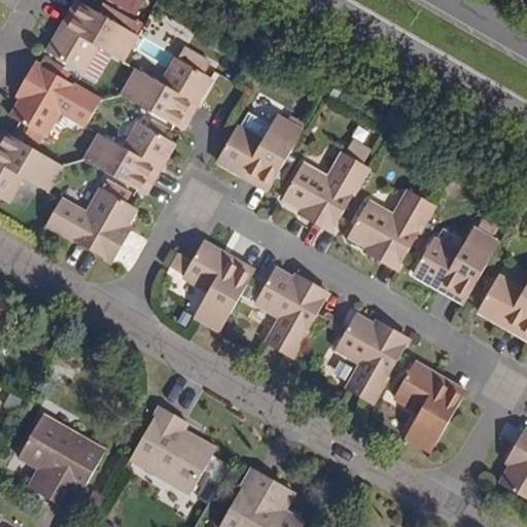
[(129,19),(106,6),(102,14),(96,10),(85,5),(79,1),(61,33),(59,31),(47,51),(81,71),(97,45),(123,60),(138,35),(131,31),(124,27),(129,19)]
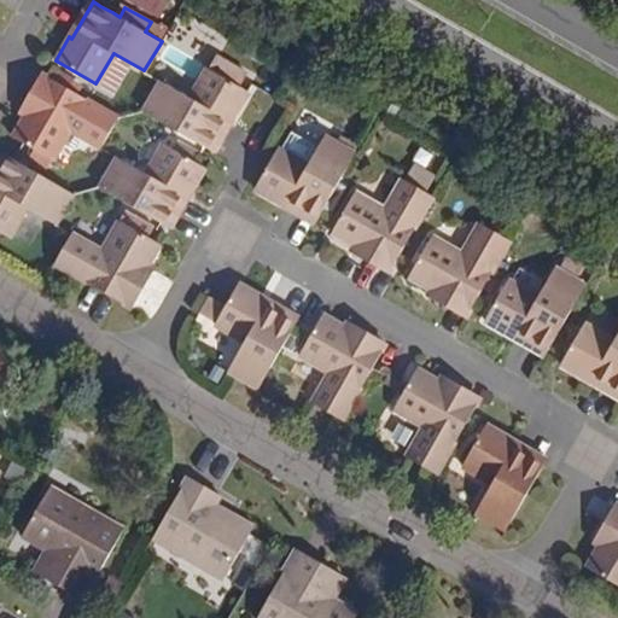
[(120,17),(124,7),(118,4),(112,12),(120,17)]
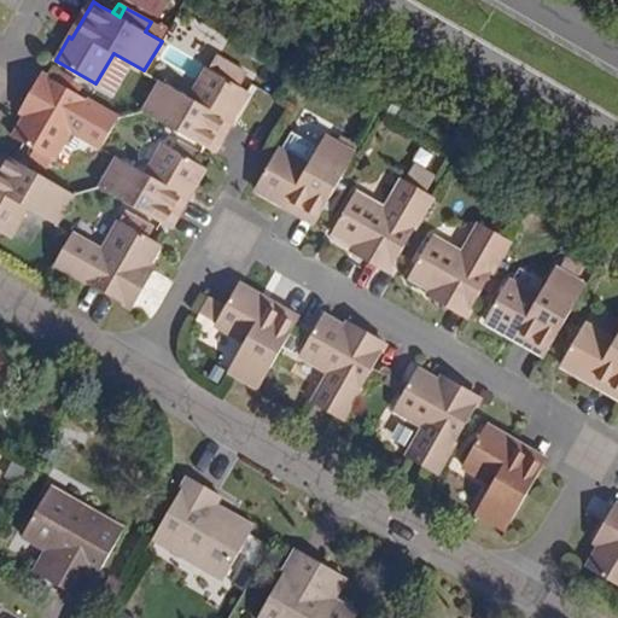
[(145,31),(153,36),(158,27),(151,22),(145,31)]
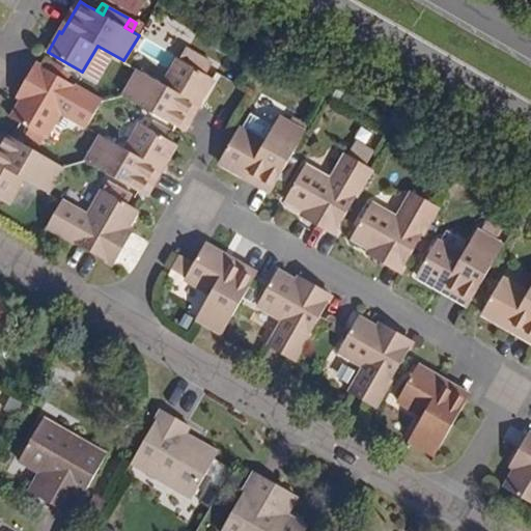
[(122,94),(174,123),(182,128),(199,95),(201,96),(213,76),(178,57),(163,83),(137,67),(122,94)]
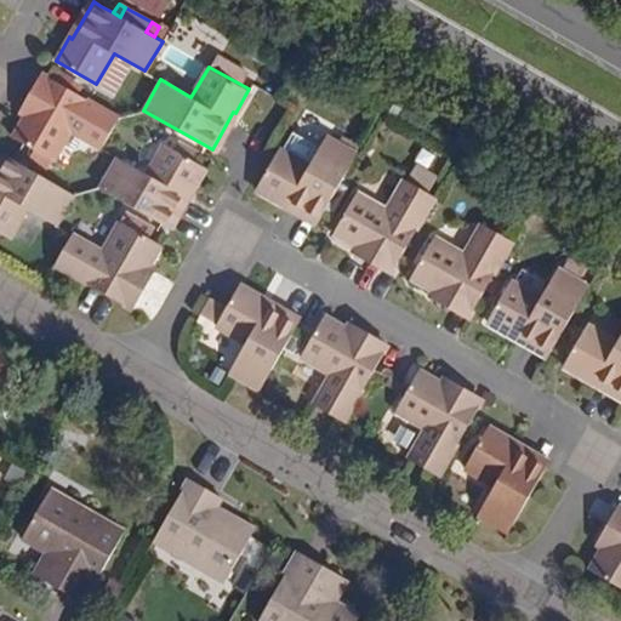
[(24,114),(47,75),(43,73),(21,112),(24,114)]
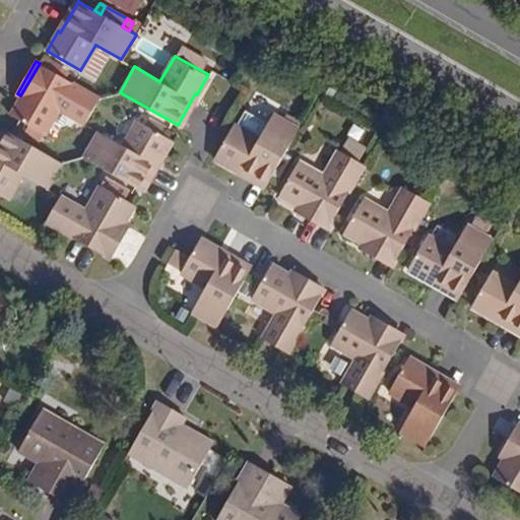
[(100,99),(40,63),(20,95),(10,115),(45,135),(59,109),(85,123),(100,99)]
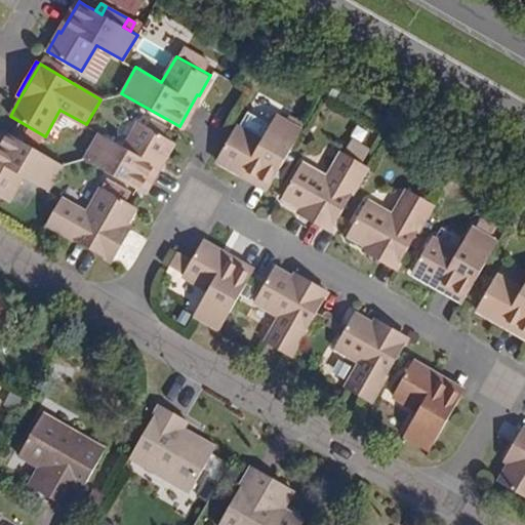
[(260,139),(270,124),(246,111),(238,127),(260,139)]
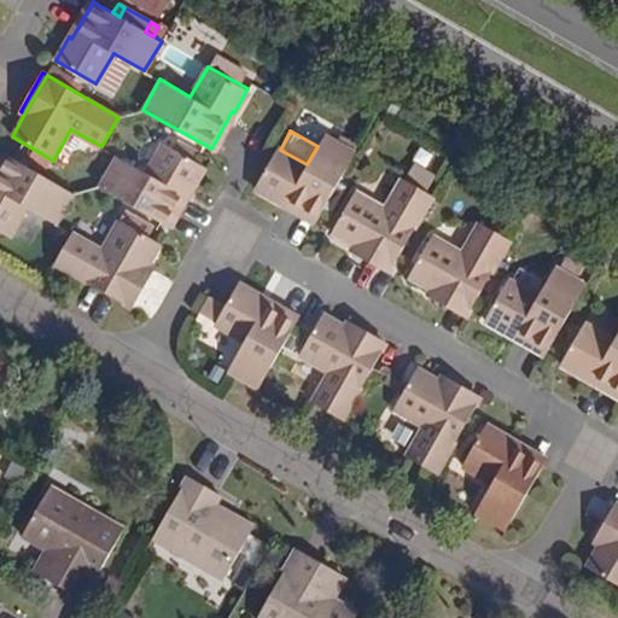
[(314,222),(355,151),(325,134),(318,146),(307,164),(280,150),(277,147),(254,188),(314,222)]
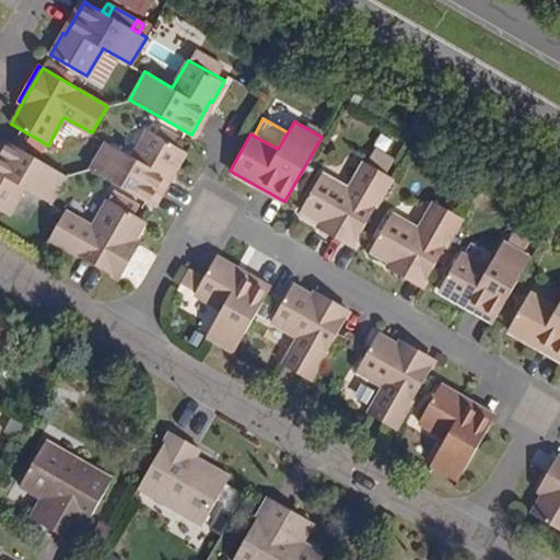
[(132,156),(105,141),(89,168),(151,202),(171,170),(173,172),(185,150),(148,130),(132,156)]
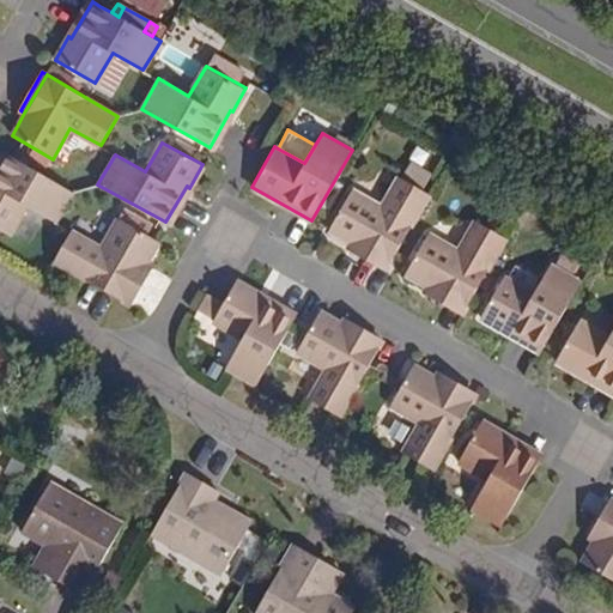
[(0,162),(0,230),(8,235),(25,205),(55,222),(73,193),(6,153),(0,162)]
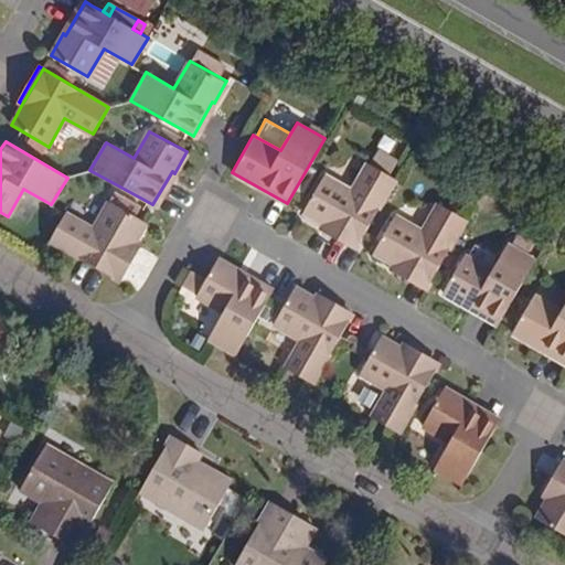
[(323,174),(308,202),(301,213),(322,224),(358,244),(395,179),(368,163),(351,191),(323,174)]
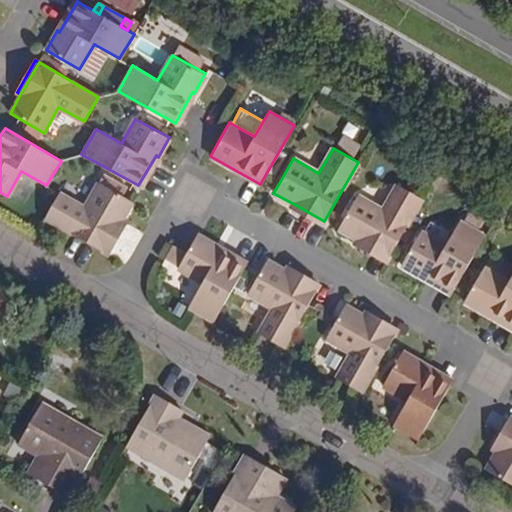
[(104,252),(122,219),(133,200),(99,182),(85,207),(59,192),(45,218),(104,252)]
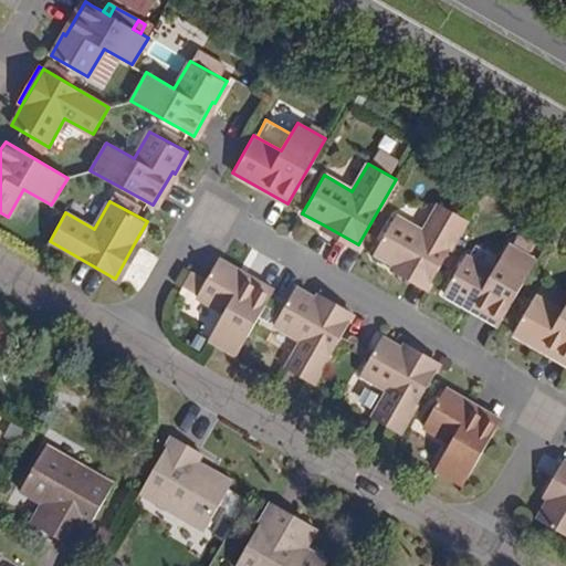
[(395,265),(429,285),(433,278),(467,220),(439,205),(423,232),(396,217),(374,254),(395,265)]
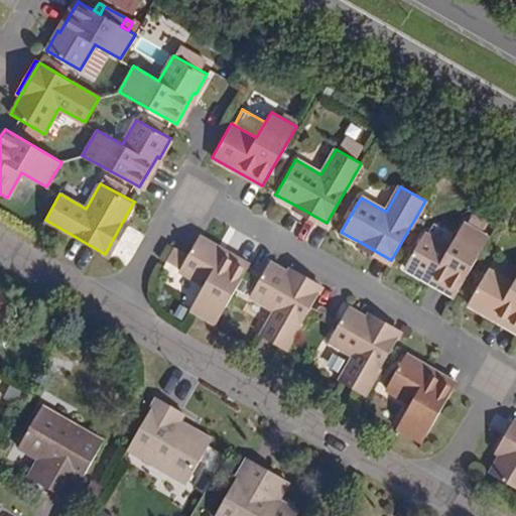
[(327,223),(294,205),(292,208),(325,226),(327,223)]
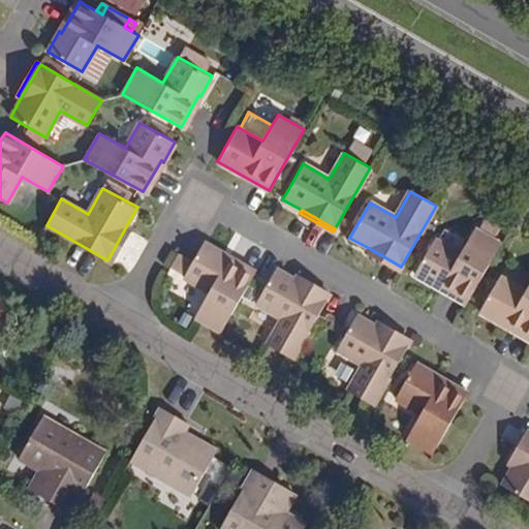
[(130,228),(126,226),(107,260),(112,262),(130,228)]
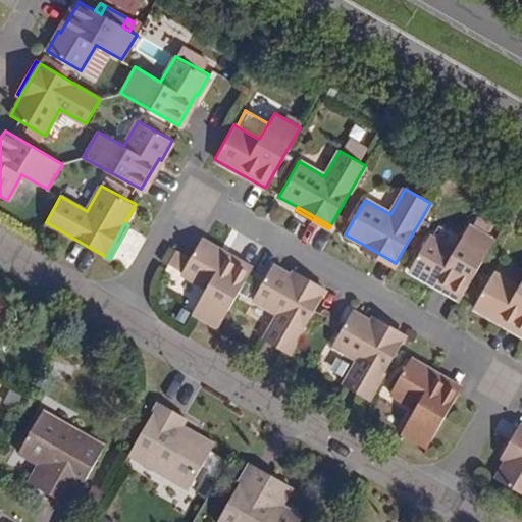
[(428,237),(408,271),(428,282),(429,280),(460,299),(493,241),(468,226),(453,252),(428,237)]
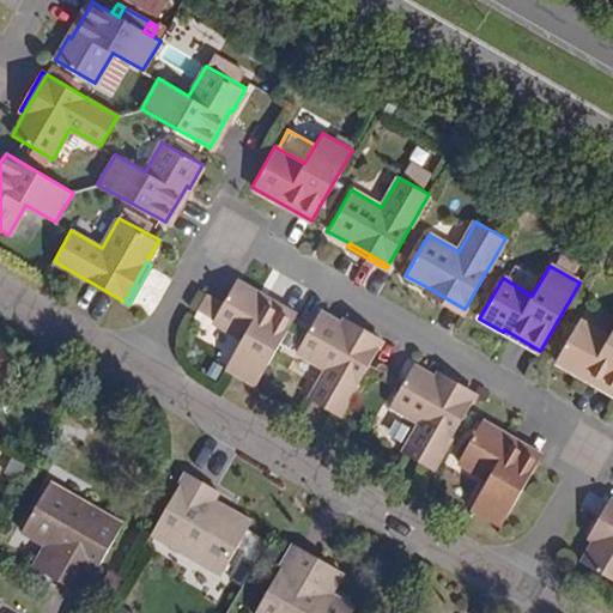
[(259,293),(236,279),(223,302),(207,293),(198,310),(214,319),(213,321),(243,338),(226,368),(256,386),(295,317),(258,296),(259,293)]
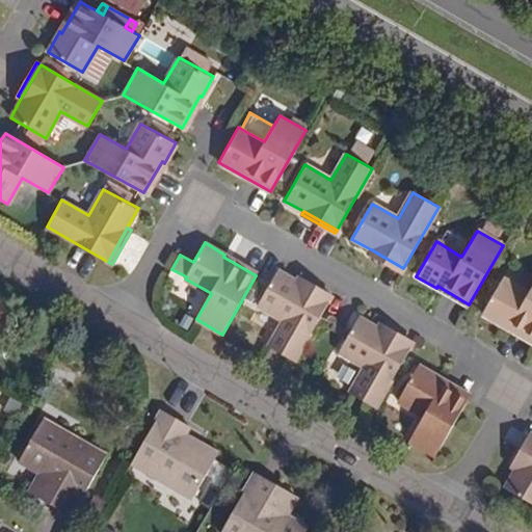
[(403,268),(371,249),(369,254),(401,271),(403,268)]
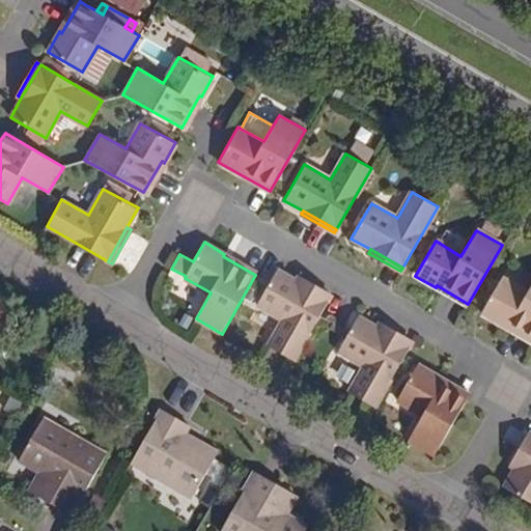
[(277,270),(257,305),(283,319),(268,345),(294,360),(329,300),(296,281),(277,270)]
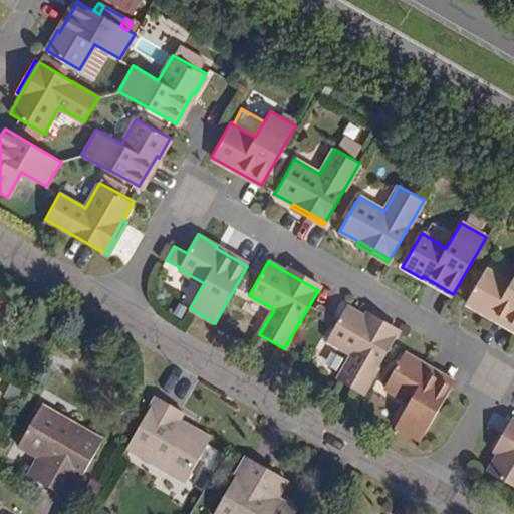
[(318,290),(320,287),(289,268),(286,272),(318,290)]
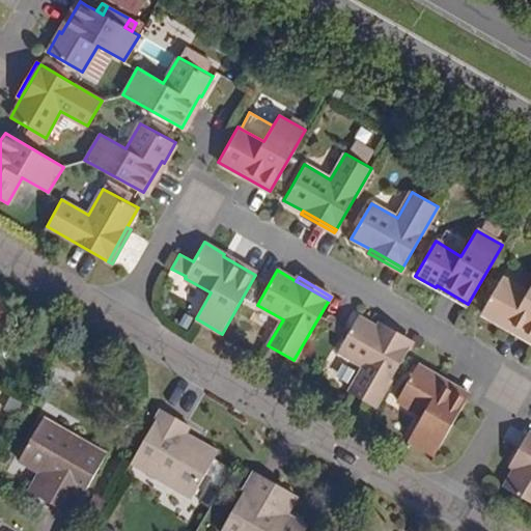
[(501,278),(481,312),(502,325),(503,322),(530,338),(530,285),(527,292),(501,278)]
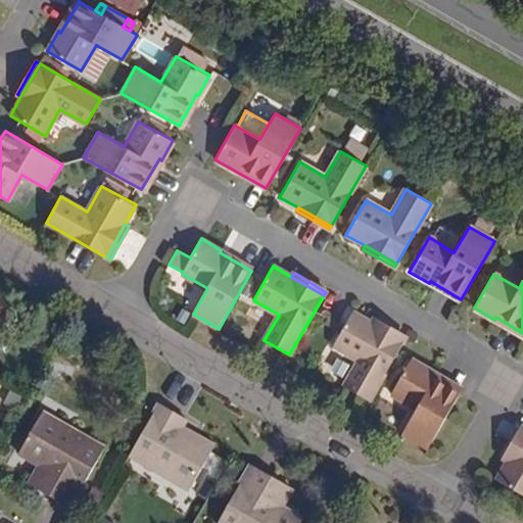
[(353,312),(333,345),(360,361),(344,386),(370,400),(403,341),(372,323),(353,312)]
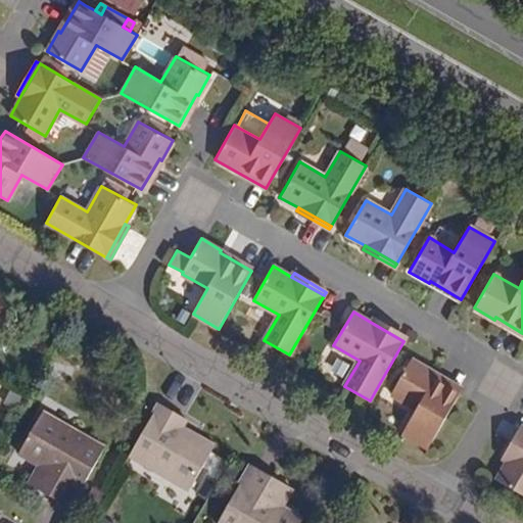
[(372,323),(403,341),(406,337),(374,319),(372,323)]
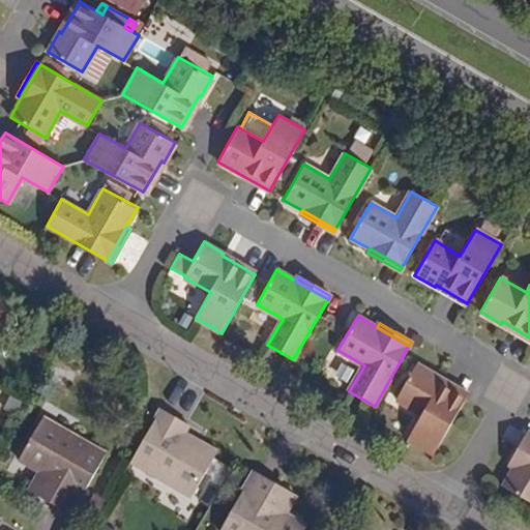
[(422,414),(407,440),(433,454),(467,395),(436,378),(437,375),(416,364),(396,399),(422,414)]
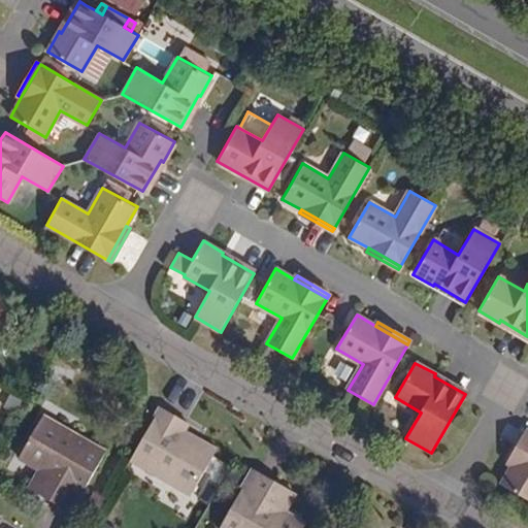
[(160,407),(156,415),(129,461),(191,496),(215,456),(182,437),(186,431),(190,425),(160,407)]
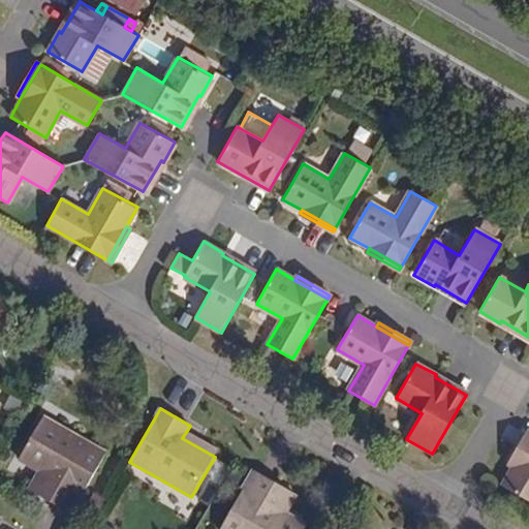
[(21,460),(40,471),(51,476),(40,495),(71,514),(106,454),(44,418),(21,460)]
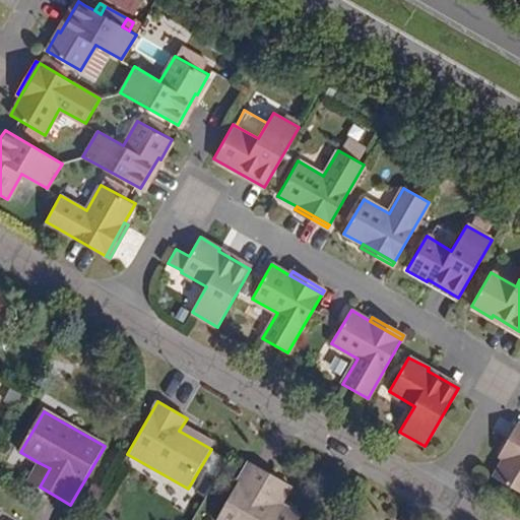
[(504,458),(519,429),(519,425),(518,424),(500,455),(504,458)]
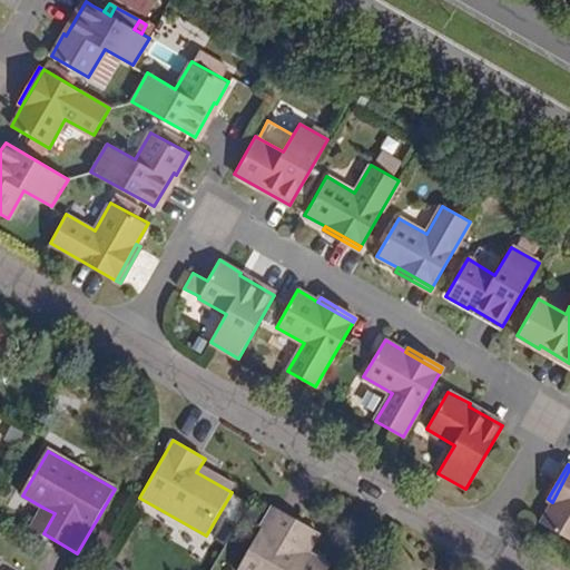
[(236,485),(218,475),(200,465),(196,472),(232,492),(236,485)]
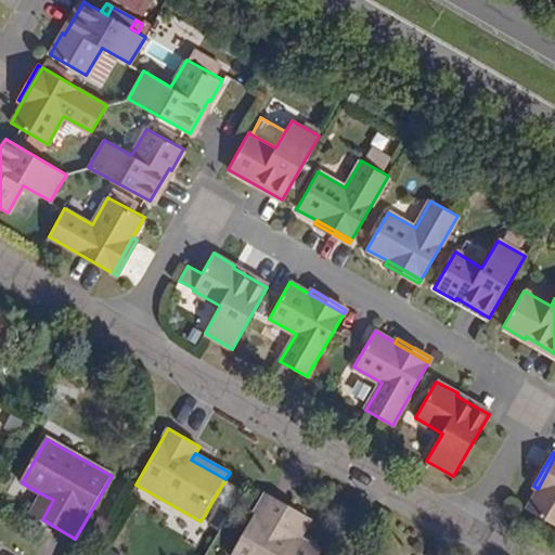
[(554,457),(538,489),(526,508),(554,525),(554,457)]
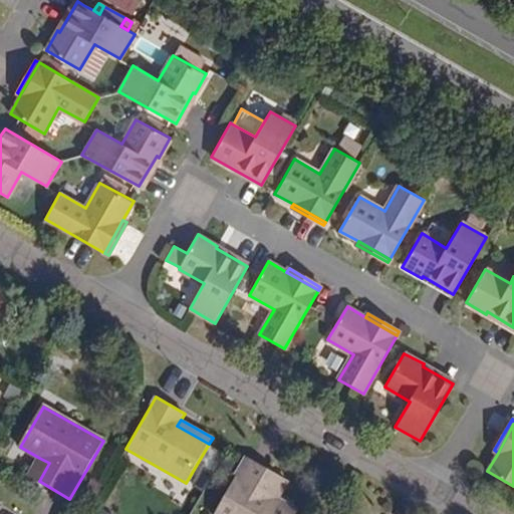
[(39,481),(49,463),(39,458),(30,475),(39,481)]
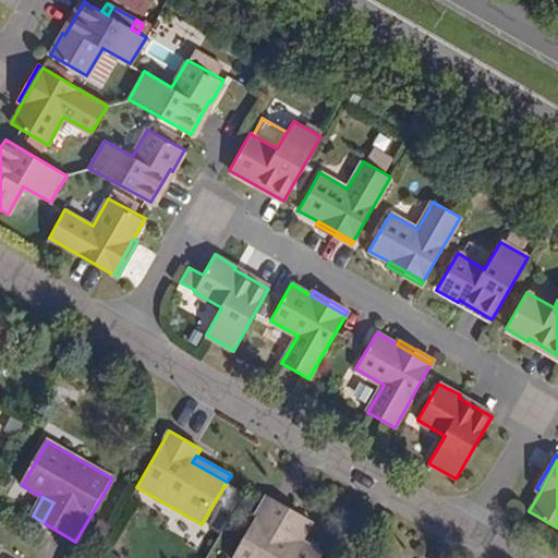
[(232,557),(319,557),(320,556),(301,545),(290,538),(301,519),(267,499),(256,519),(255,519),(232,557)]
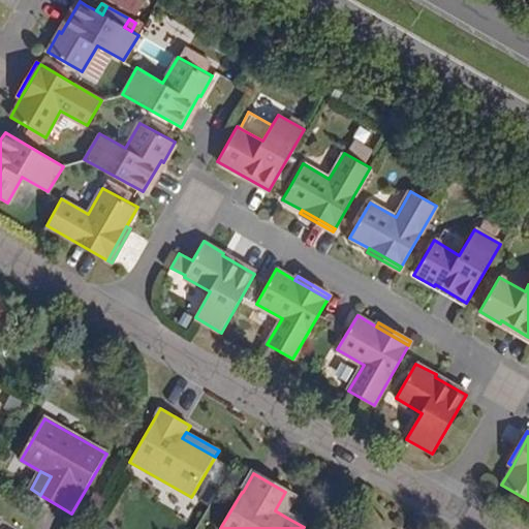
[(294,497),(285,492),(275,510),(285,517),(294,497)]
